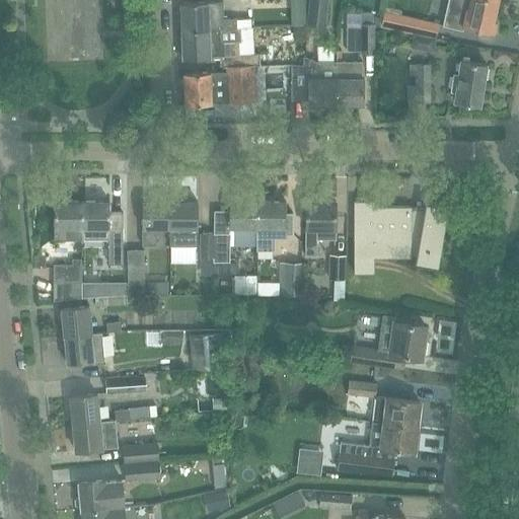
[(310,0),(308,24),(323,26),(326,0),(310,0)]
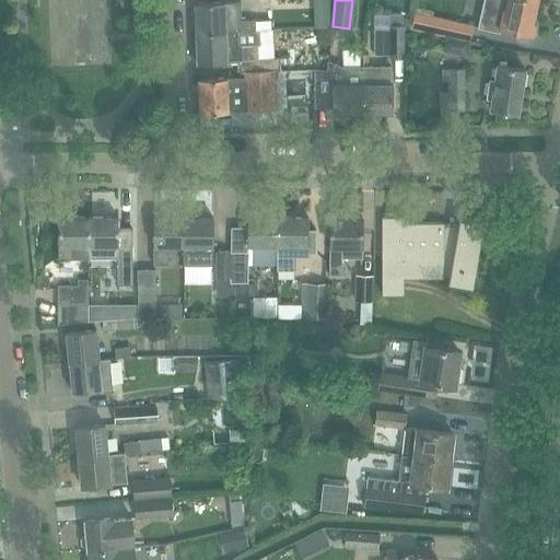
[(537,0),(535,0),(483,0),(477,28),(499,34),(500,30),(532,37),(535,23),(532,23),(537,0)]
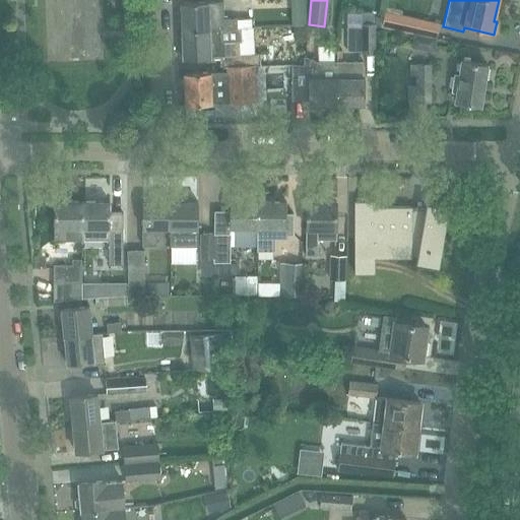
[(201,3),(181,3),(182,31),(220,29),(220,30),(243,29),(252,29),(252,19),(238,19),(238,18),(224,19),(223,3),(208,3),(207,2),(201,3)]
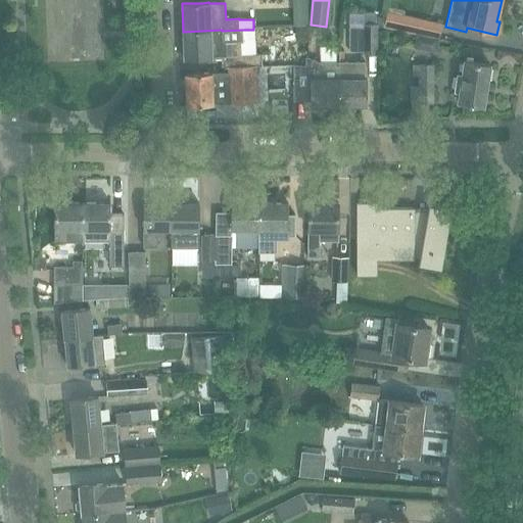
[(364,55),(378,55),(378,29),(383,29),(383,18),(376,18),(376,25),(364,25),(364,55)]
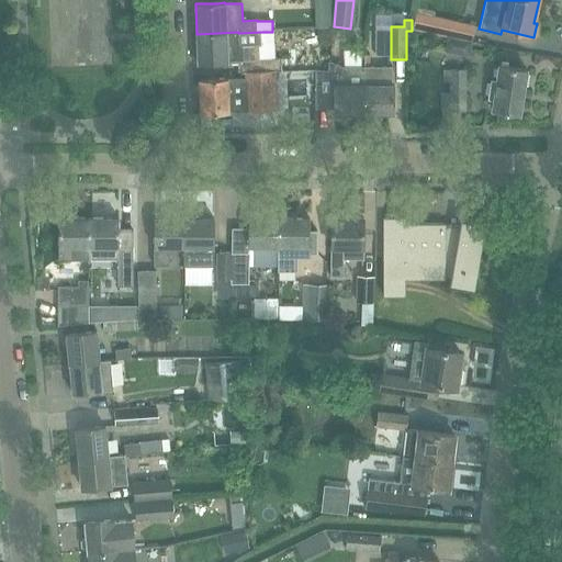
[(447,34),(471,40),(474,26),(450,21),(447,34)]
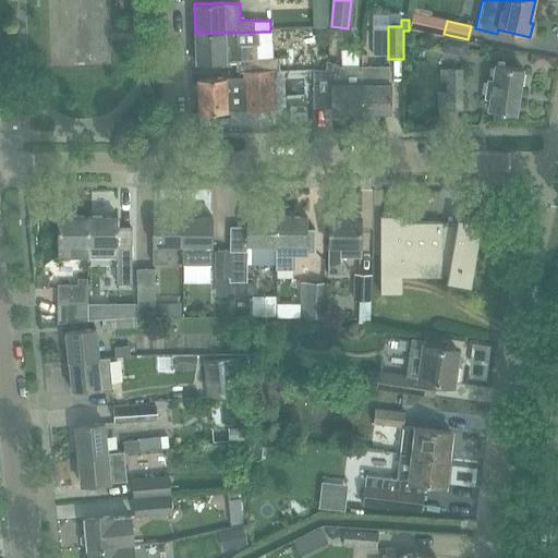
[(237,32),(195,34),(196,63),(218,62),(225,62),(226,64),(240,64),(241,73),(243,73),(274,71),(280,71),(279,58),(273,58),(273,32),(270,32),(261,32),(237,33),(237,32)]
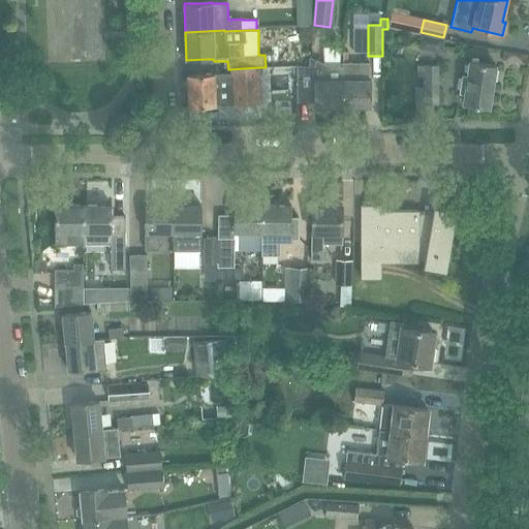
[(308,67),(297,66),(297,102),(314,102),(314,107),(322,107),(343,107),(343,63),(322,63),(309,58),(308,67)]
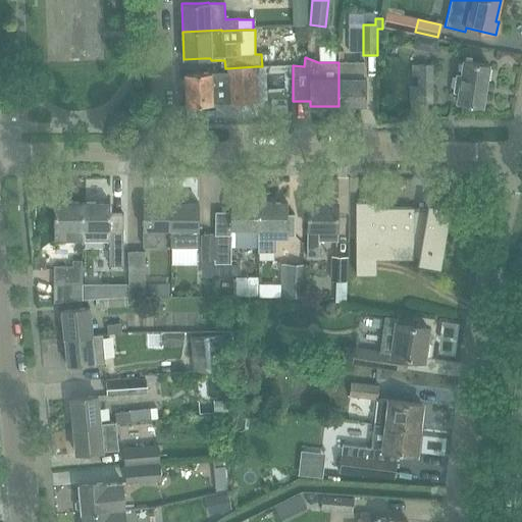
[(457,74),(457,75),(454,92),(459,93),(457,102),(482,106),(489,65),(462,61),(460,75),(457,74)]
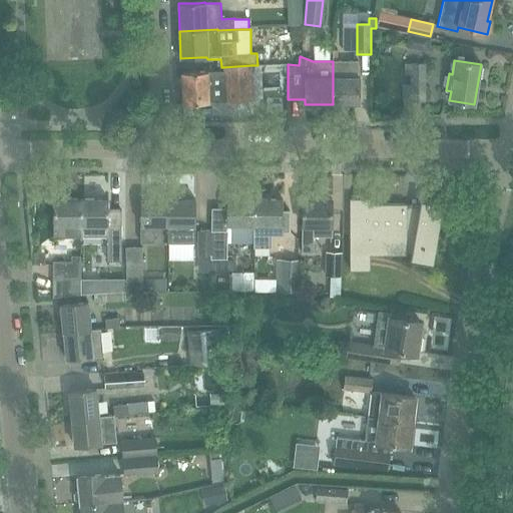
[(333,61),(333,104),(360,104),(360,78),(359,78),(359,61),(333,61)]
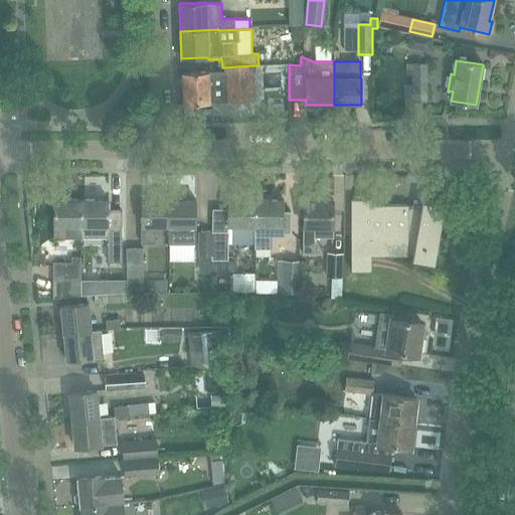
[(412,63),(413,82),(413,103),(426,103),(426,63),(412,63)]
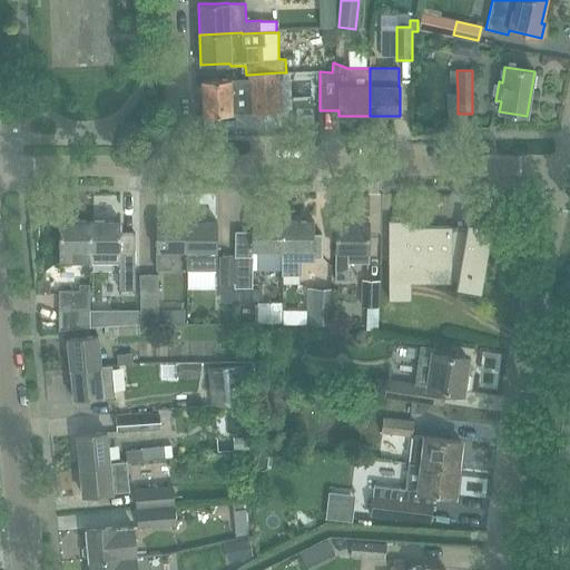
[(224,80),(202,80),(203,116),(233,115),(251,114),(281,112),(279,72),(248,75),(248,79),(224,80)]
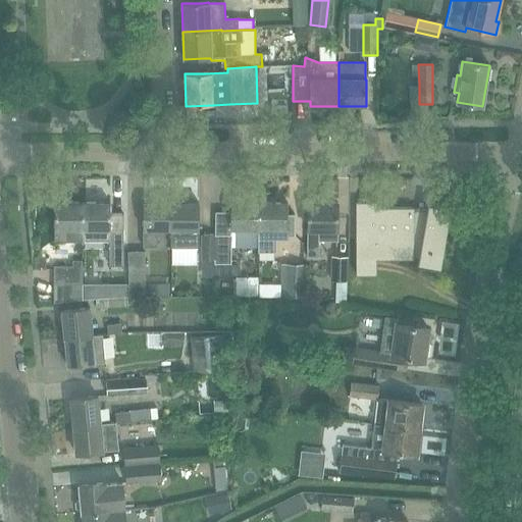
[(259,229),(258,229),(258,251),(276,251),(276,239),(290,239),(290,236),(295,235),(295,215),(286,215),(286,202),(259,203),(259,229)]
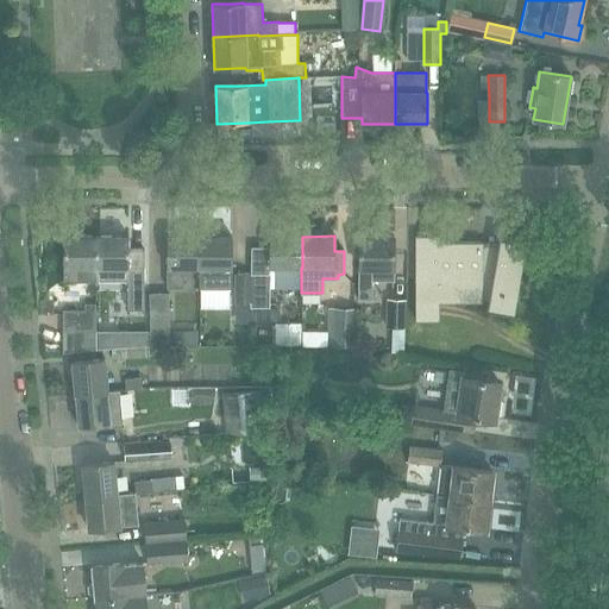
[(79,268),(95,268),(96,237),(63,237),(63,282),(79,282),(79,268)]
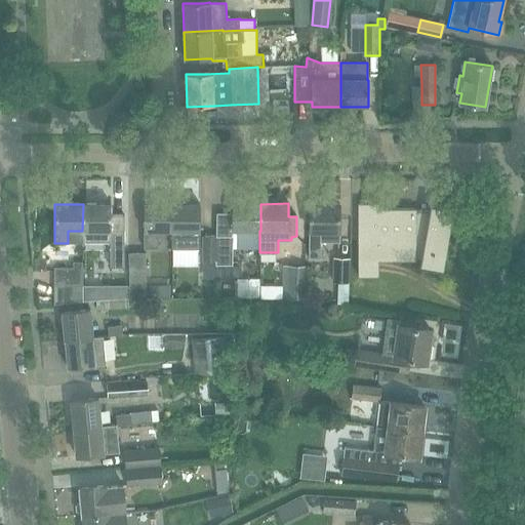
[(83,204),(82,231),(82,243),(110,243),(110,268),(124,268),(124,215),(111,215),(111,204),(83,204)]
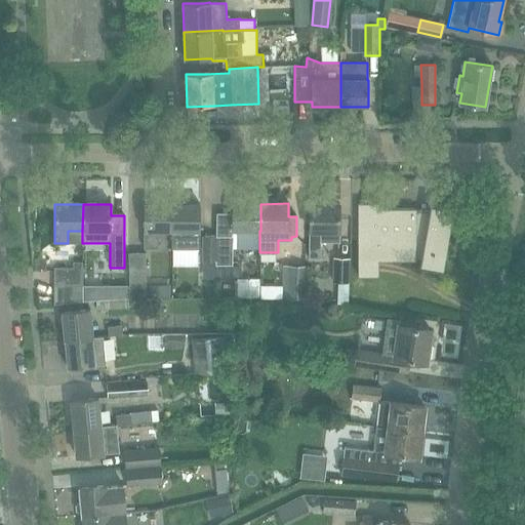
[(171,231),(171,204),(144,204),(144,248),(158,248),(158,231),(171,231)]
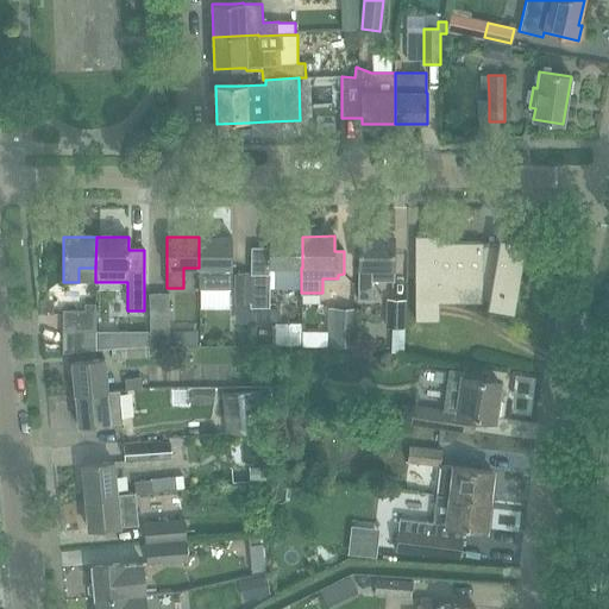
[(232,237),(199,237),(199,268),(199,288),(232,288),(232,237)]
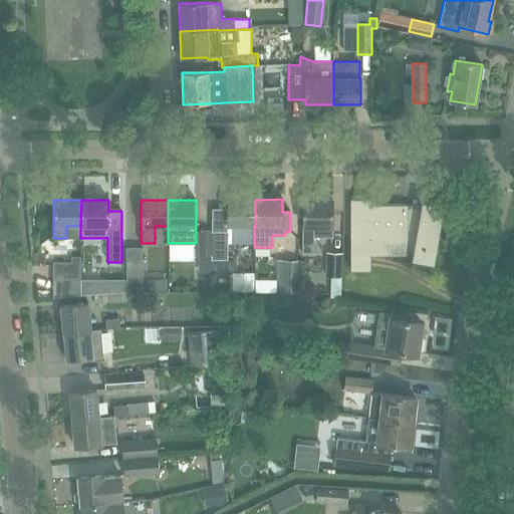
[(227,226),(254,226),(255,226),(255,200),(227,200),(227,226)]
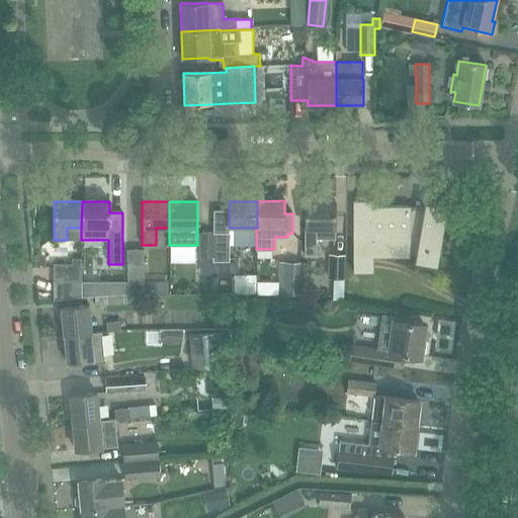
[(306,201),(306,222),(305,255),(316,255),(317,238),(334,238),(335,201),(306,201)]
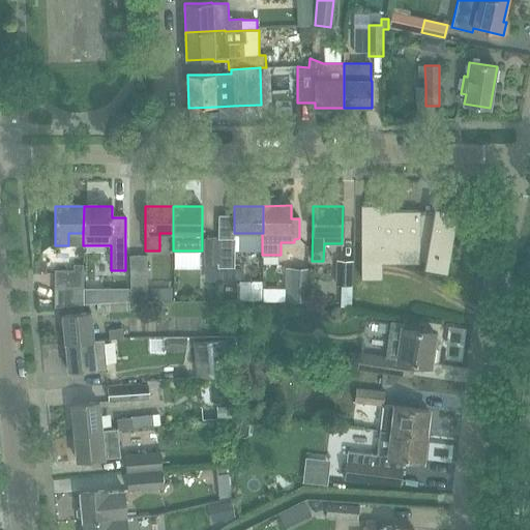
[(361,206),(361,227),(361,278),(381,278),(381,264),(422,264),(421,269),(447,273),(459,210),(434,206),(432,212),(420,212),(420,211),(382,211),(382,206),(361,206)]
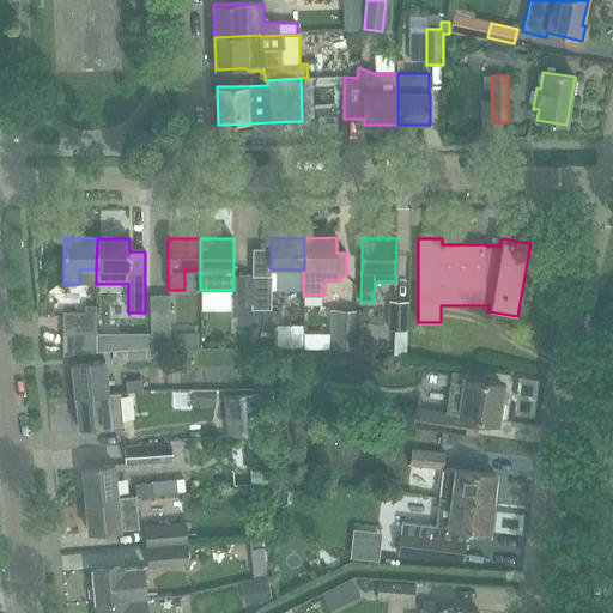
[(253,305),(253,277),(237,277),(237,305),(253,305)]
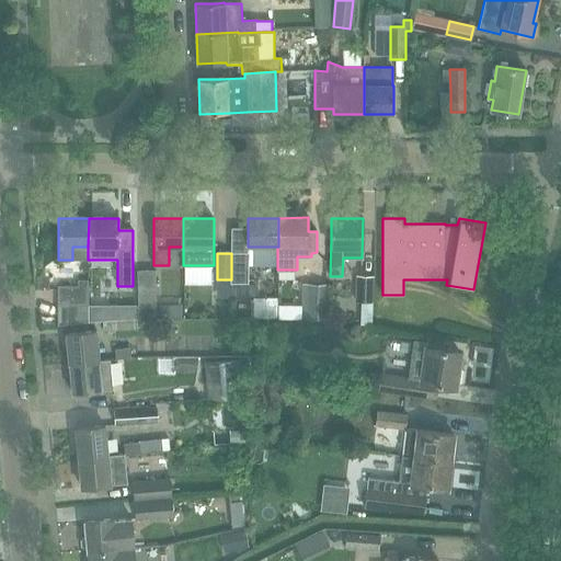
[(249,284),(249,253),(231,253),(231,279),(231,284),(249,284)]
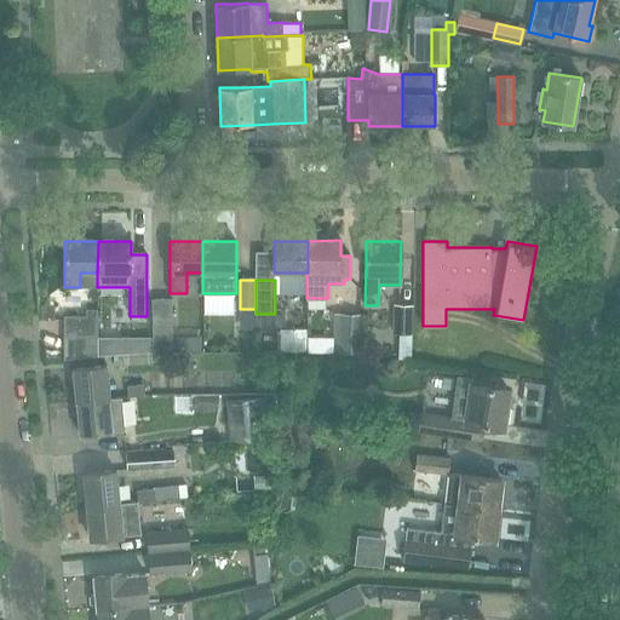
[(151,299),(153,352),(173,352),(172,299),(151,299)]
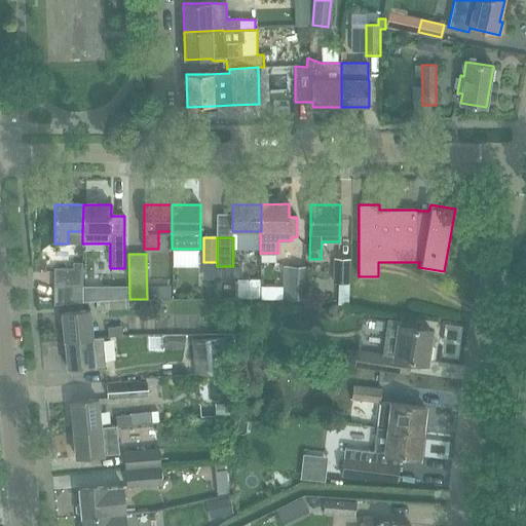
[(334,259),(334,280),(334,284),(347,284),(348,259),(334,259)]
